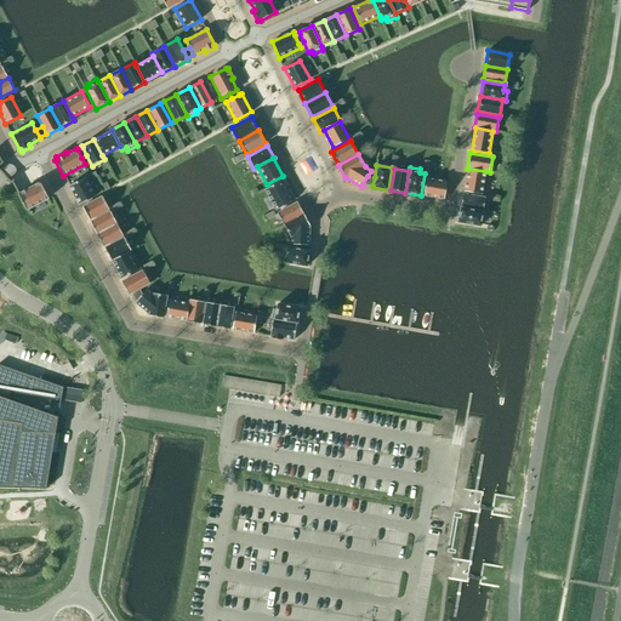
[(485,171),(468,169),(465,192),(482,194),(485,171)]
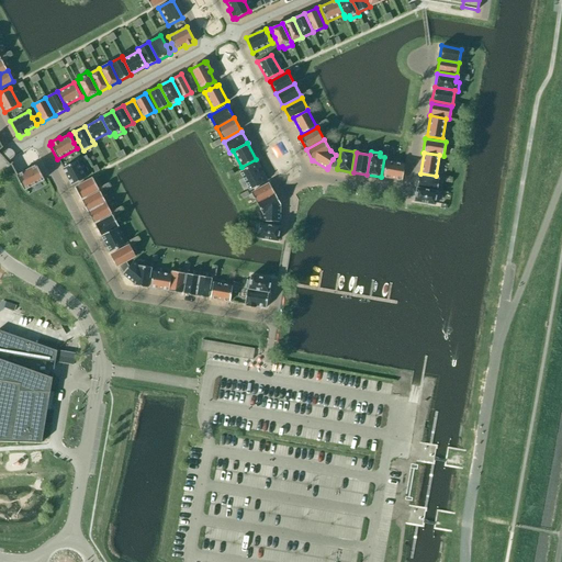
[(63,168),(71,184),(86,178),(77,160),(63,168)]
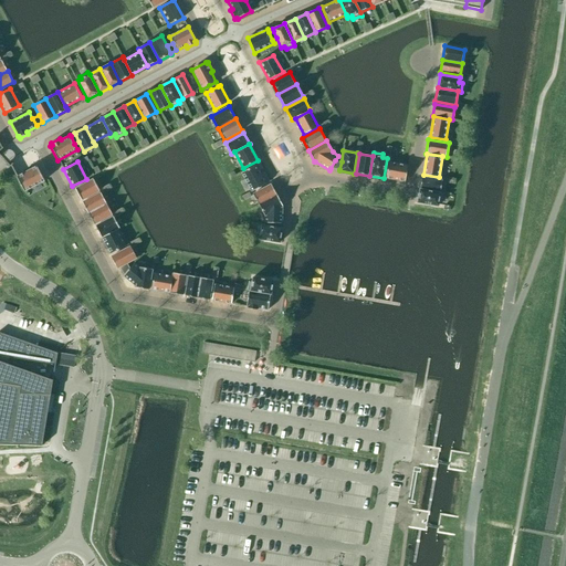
[(408,165),(388,161),(386,178),(406,181),(408,165)]
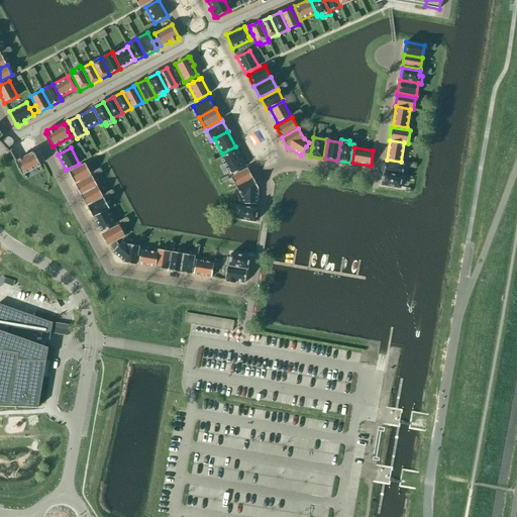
[(243,168),(233,150),(220,158),(230,175),(243,168)]
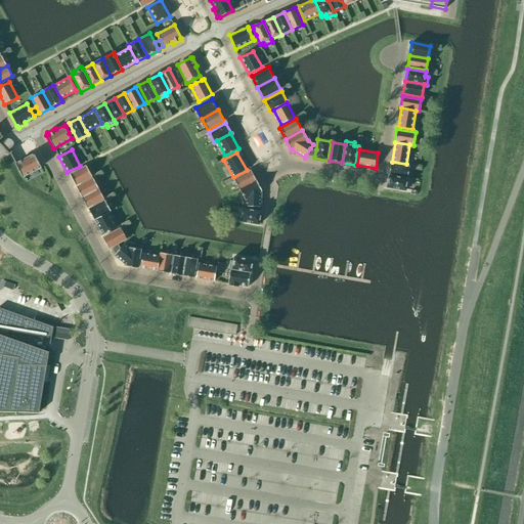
[(15,164),(23,177),(41,167),(34,154),(15,164)]
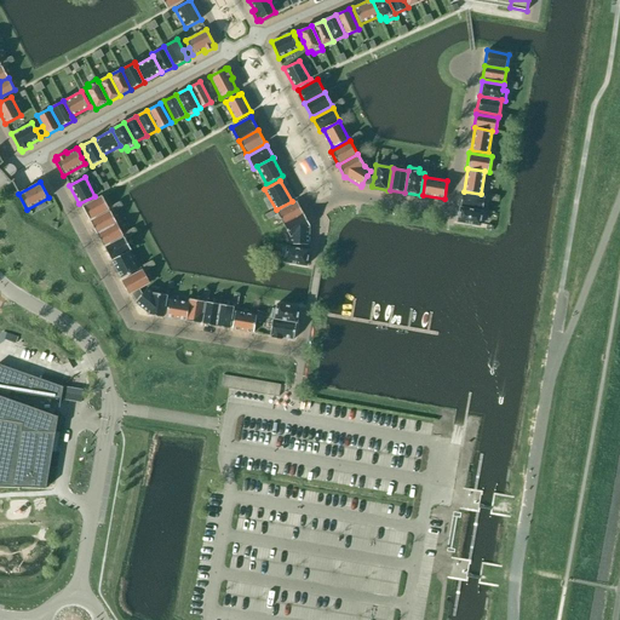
[(463,194),(460,207),(482,211),(484,197),(463,194)]
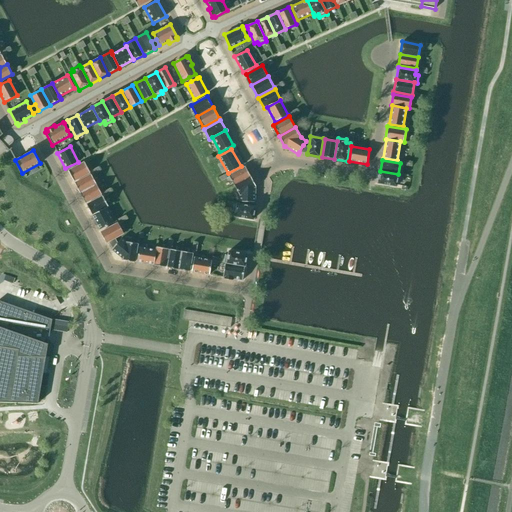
[(68,171),(74,181),(90,172),(84,162),(68,171)]
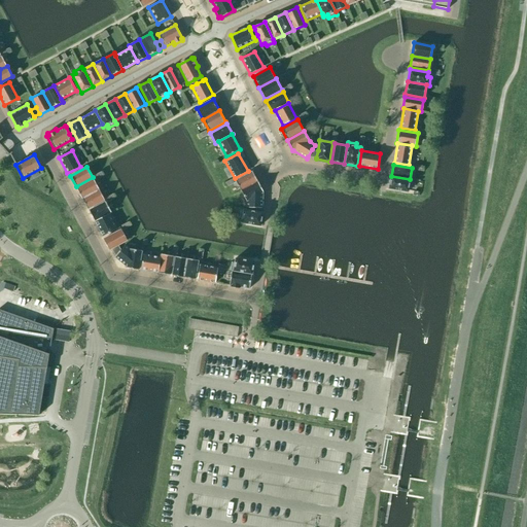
[(238,179),(243,189),(258,181),(252,171),(238,179)]
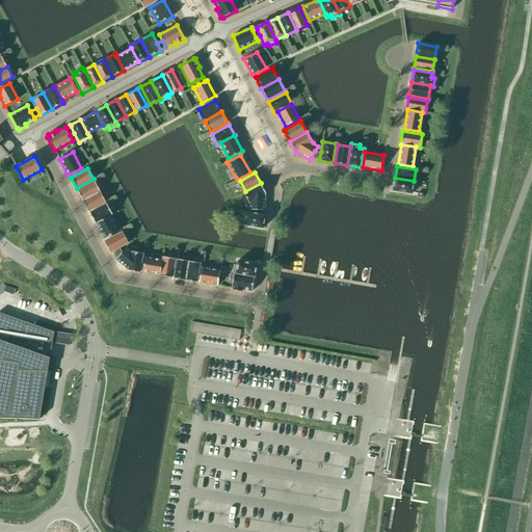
[(414,181),(395,178),(393,190),(411,193),(413,189),(416,190),(417,182),(414,181)]
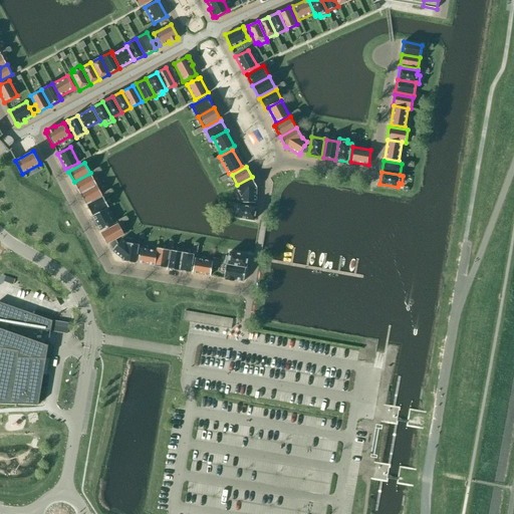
[(75,184),(80,194),(96,185),(91,175),(75,184)]
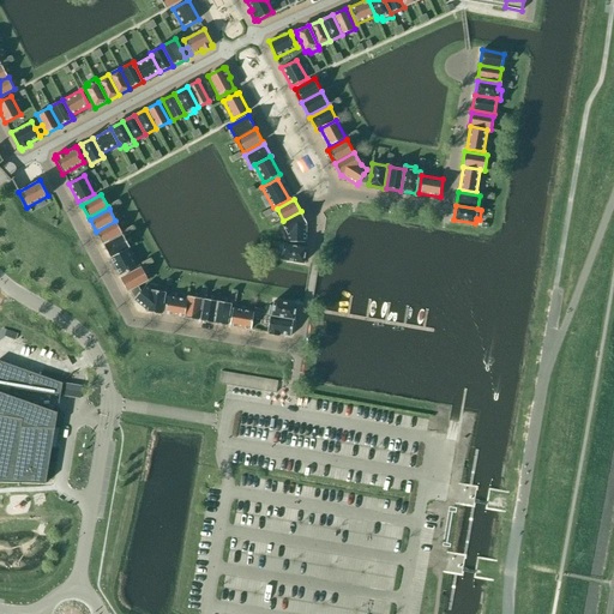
[(288,241),(296,242),(304,242),(306,242),(306,224),(307,223),(301,211),(283,221),(289,233),(288,234),(288,241)]
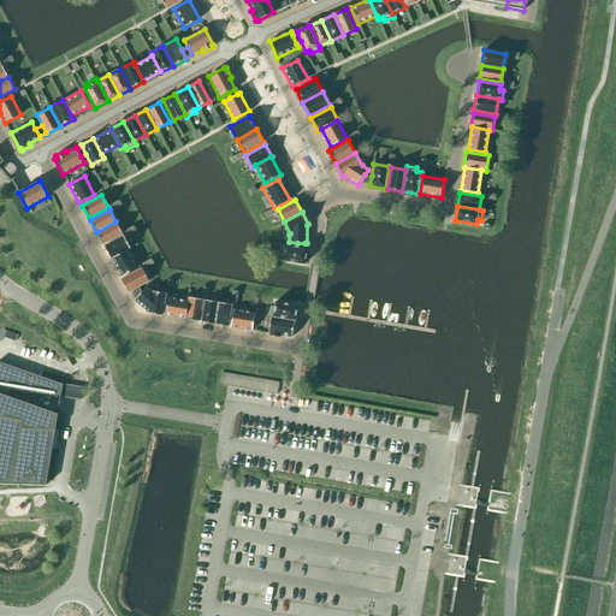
[(116,221),(96,232),(102,244),(123,234),(116,221)]
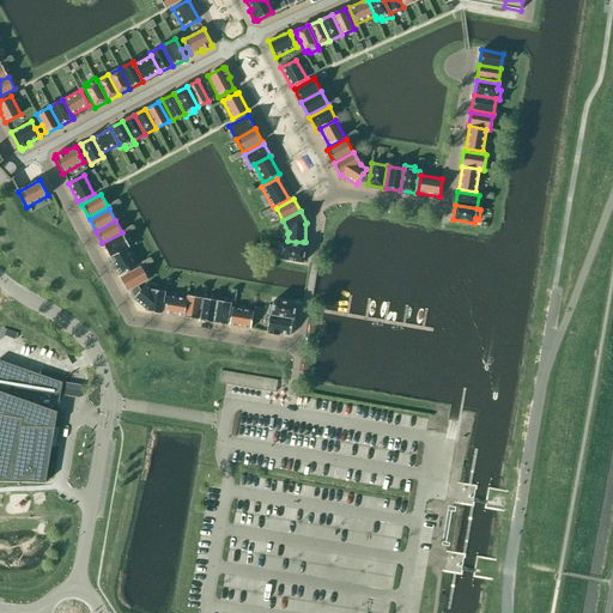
[(110,258),(126,249),(129,247),(123,235),(103,246),(110,258)]
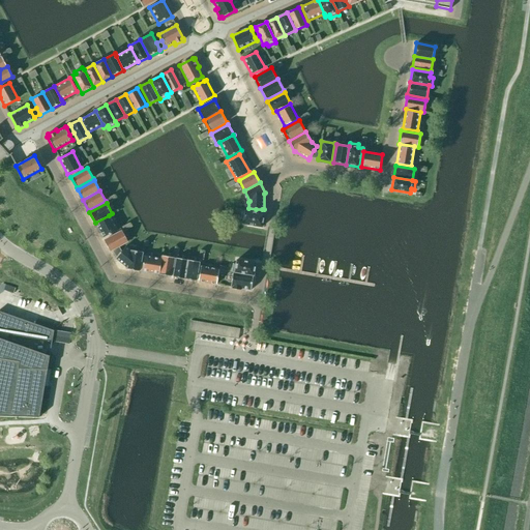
[(261,213),(256,212),(245,210),(245,211),(242,210),(240,218),(243,219),(243,224),(262,227),(264,214),(261,213)]
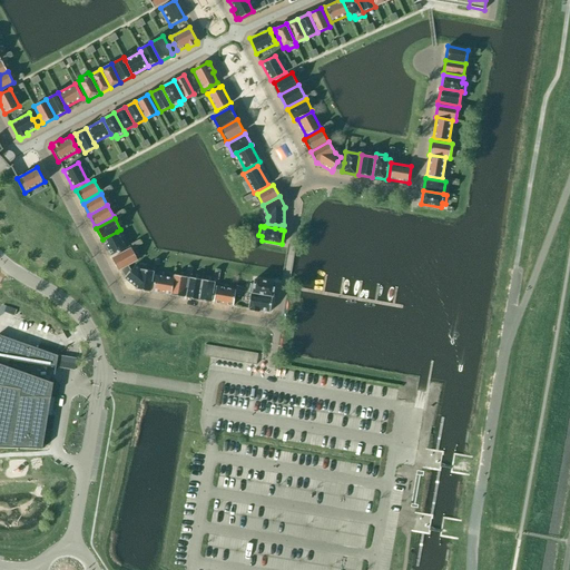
[(117,232),(102,239),(111,256),(126,248),(117,232)]
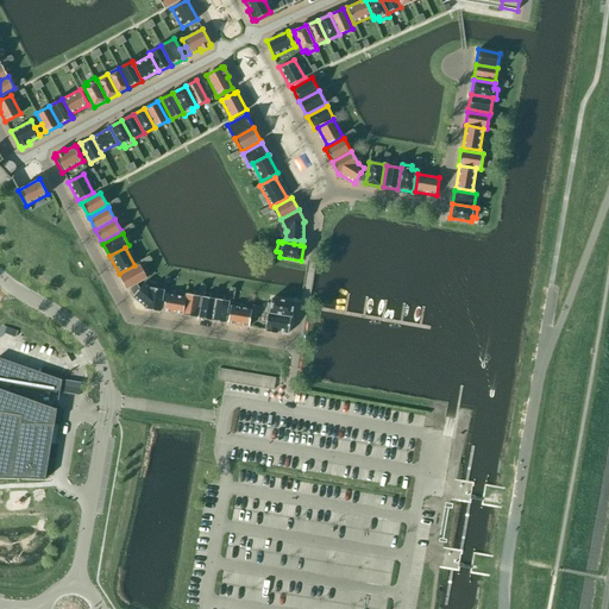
[(130,287),(137,283),(146,277),(139,265),(120,276),(126,288),(130,287)]
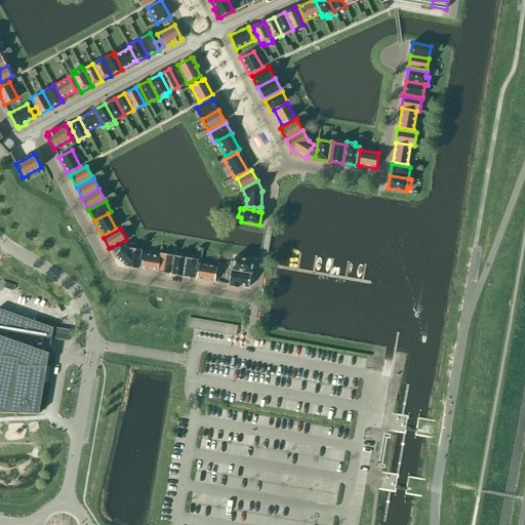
[(120,248),(118,244),(112,247),(116,254),(120,248)]
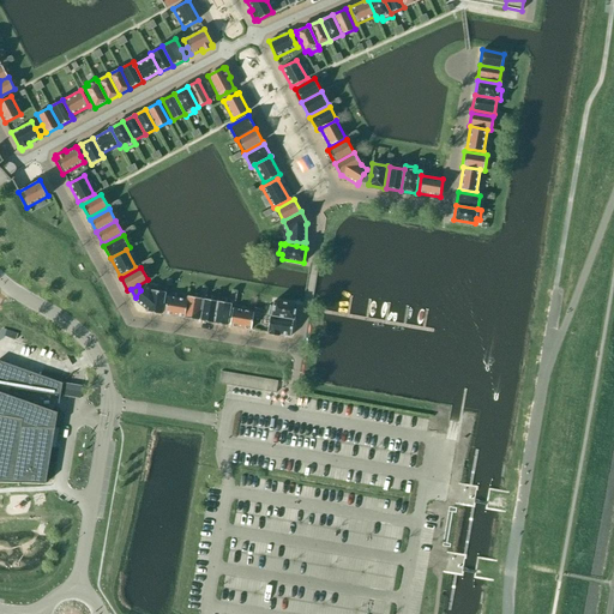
[(145,286),(140,290),(136,298),(134,299),(148,311),(148,312),(161,314),(166,292),(151,289),(151,290),(145,286)]
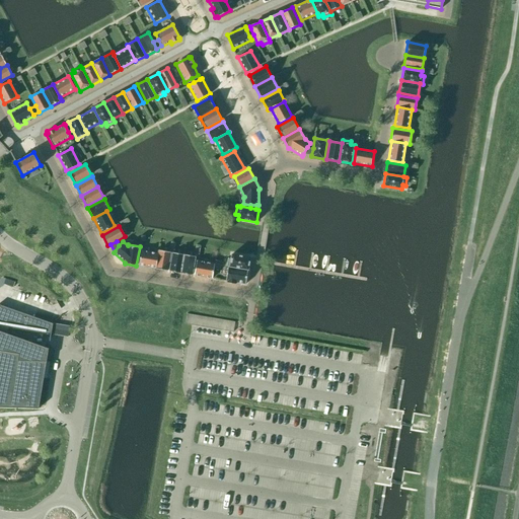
[(139,265),(156,268),(158,253),(141,250),(139,265)]
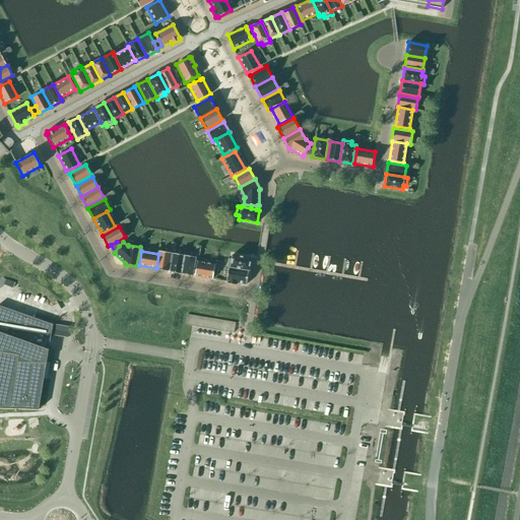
[(159,251),(158,254),(156,268),(156,269),(168,271),(171,252),(159,251)]
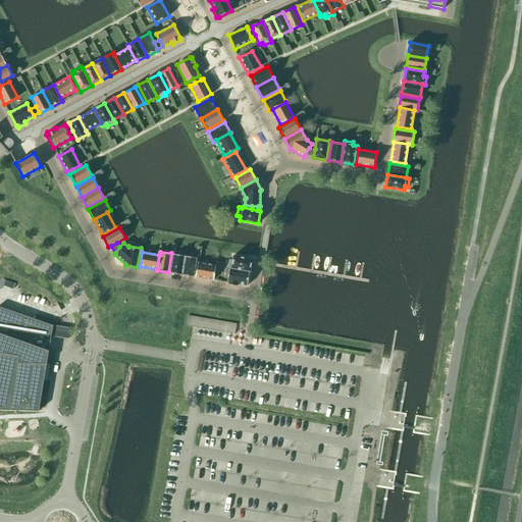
[(170,272),(181,274),(186,256),(173,254),(170,272)]
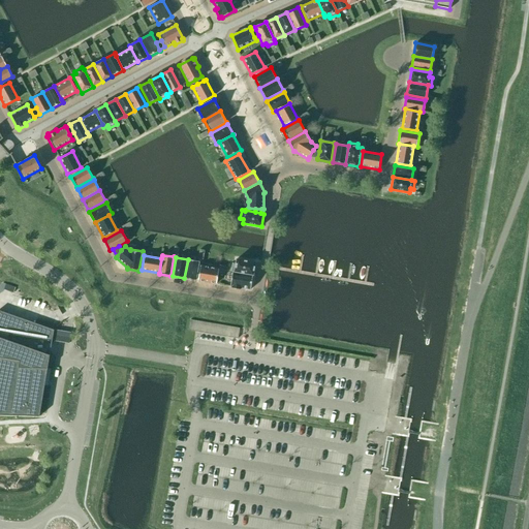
[(188,259),(184,278),(195,280),(199,261),(188,259)]
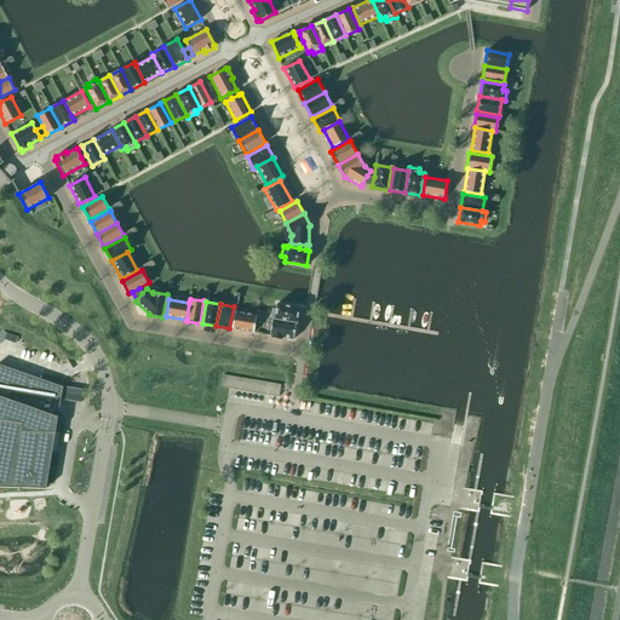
[(271,317),(273,319),(297,322),(299,308),(277,304),(276,309),(273,308),(271,317)]
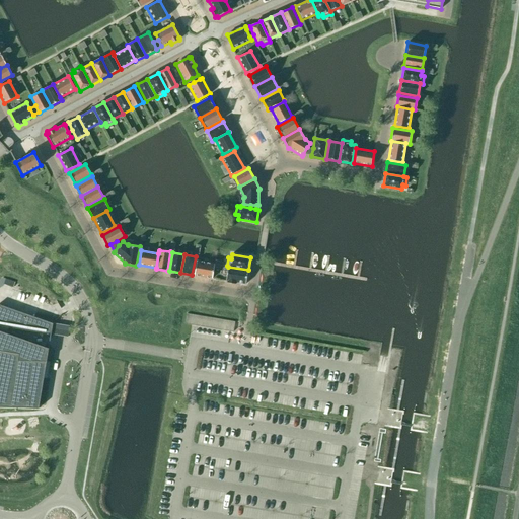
[(215,264),(197,261),(195,275),(212,278),(214,267),(215,264)]
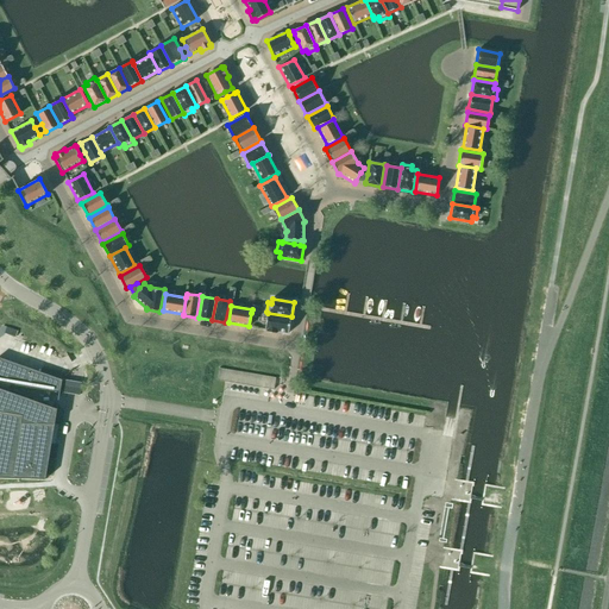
[(292,316),(268,313),(265,330),(267,330),(267,332),(276,333),(276,331),(289,333),(292,316)]
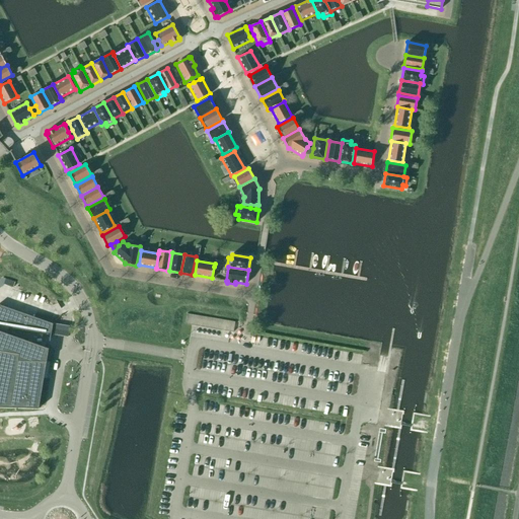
[(0,406),(39,409),(52,329),(53,323),(0,304),(0,406)]
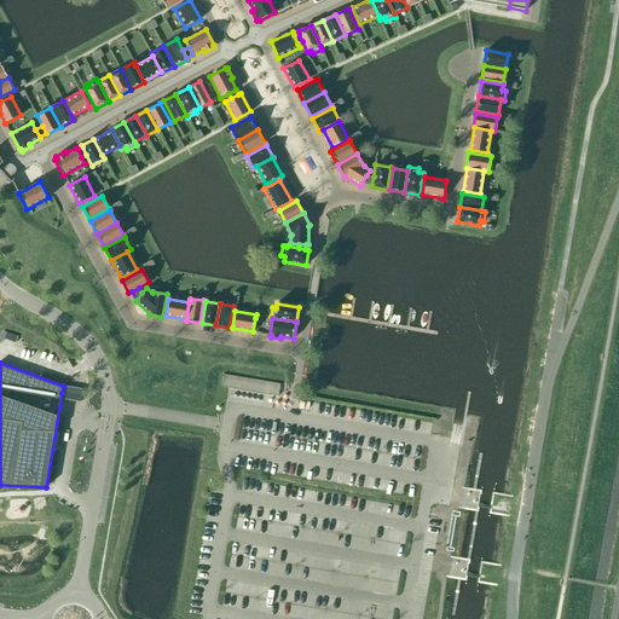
[(223,374),(221,387),(278,397),(281,383),(223,374)]
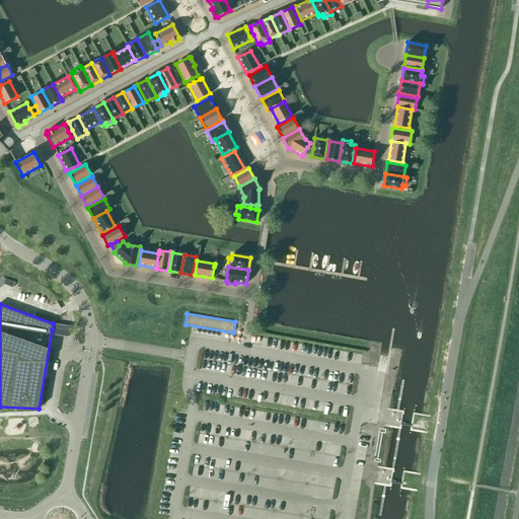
[(51,335),(58,336),(68,338),(68,337),(70,325),(53,322),(53,323),(52,329),(51,335)]
